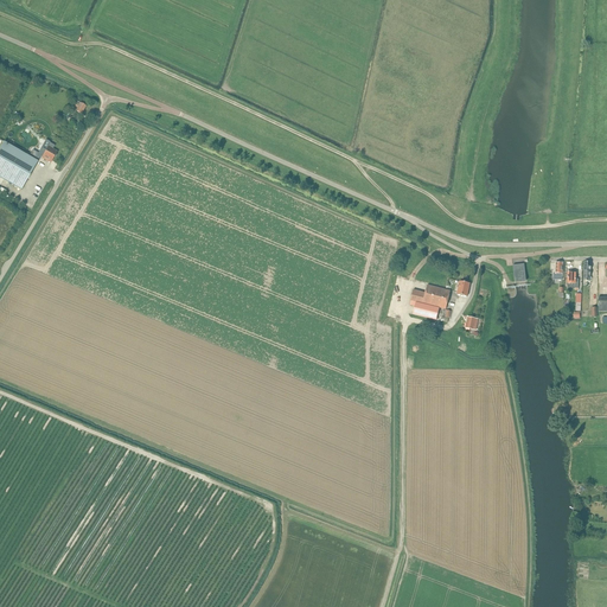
[(82,115),(85,107),(77,102),(75,107),(76,109),(75,110),(82,115)]
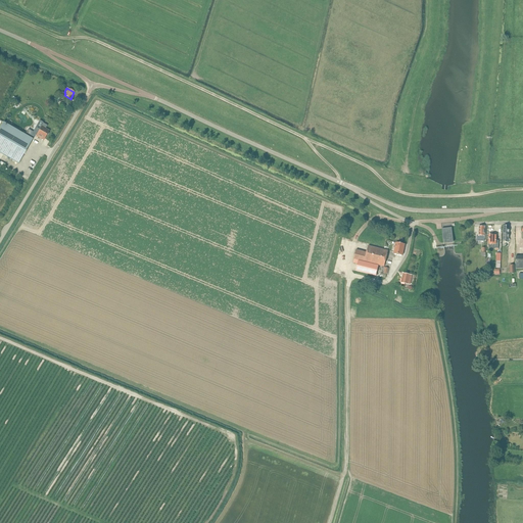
[(28,129),(25,135),(33,139),(35,136),(38,137),(38,138),(39,137),(42,139),(43,138),(45,139),(47,135),(48,135),(49,134),(48,133),(49,132),(45,129),(47,125),(39,121),(33,132),(28,129)]
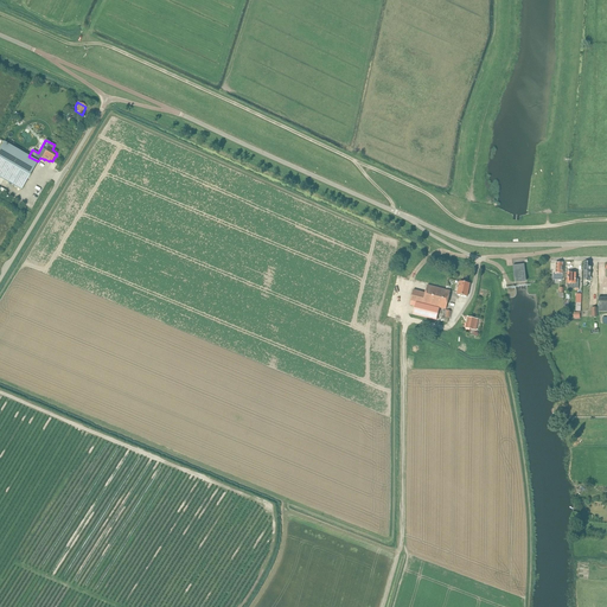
[(4,142),(0,148),(0,177),(21,190),(38,163),(4,142)]
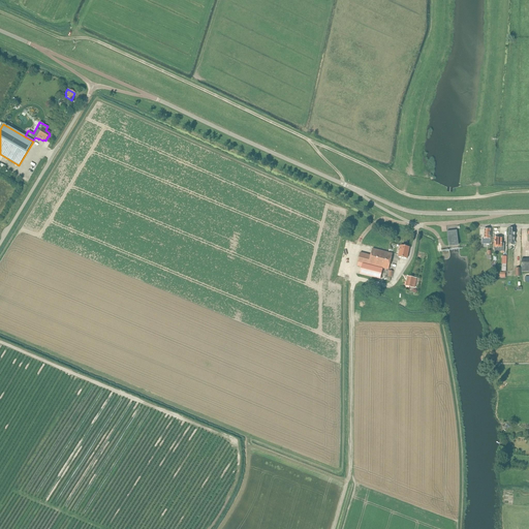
[(37,151),(39,148),(41,149),(39,152),(44,155),(48,150),(38,145),(35,149),(37,151)]
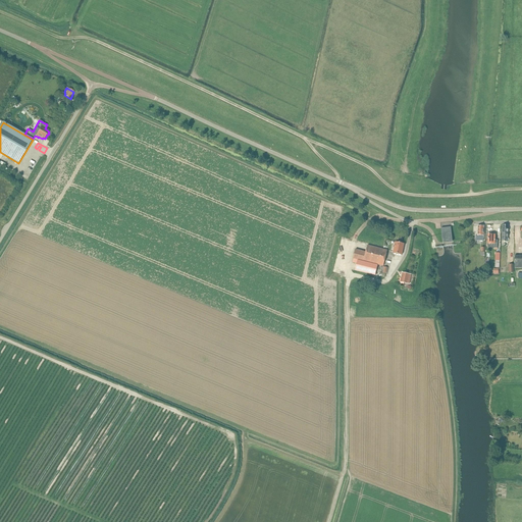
[(442,242),(444,242),(452,241),(451,227),(440,228),(441,233),(442,242)]
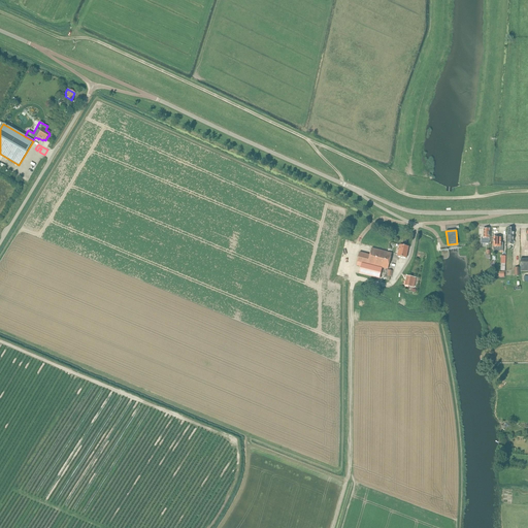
[(502,242),(500,242),(500,238),(494,238),(494,246),(494,251),(503,251),(503,242),(502,242)]
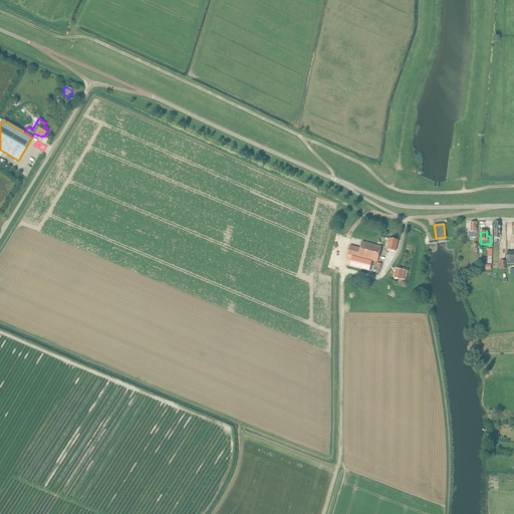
[(396,251),(398,240),(390,239),(387,249),(396,251)]
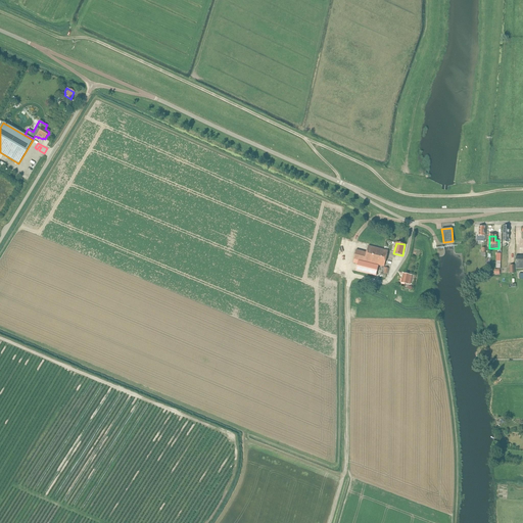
[(353,263),(358,264),(355,271),(376,276),(379,266),(384,267),(387,256),(388,251),(368,246),(367,252),(355,250),(354,255),(353,258),(354,259),(353,263)]
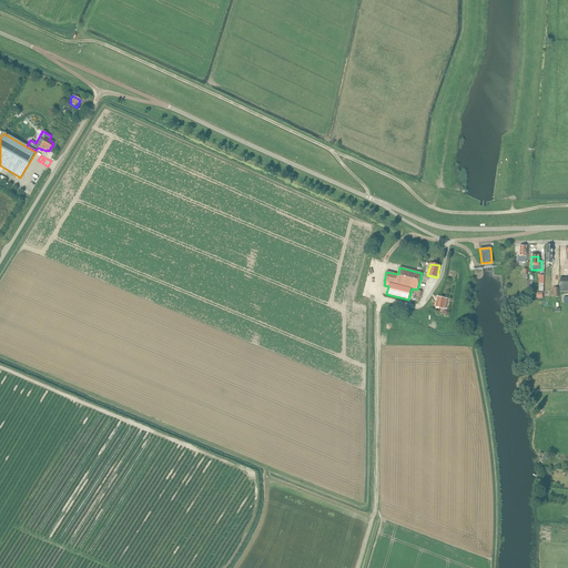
[(445,308),(446,304),(447,300),(438,297),(436,306),(445,308)]
